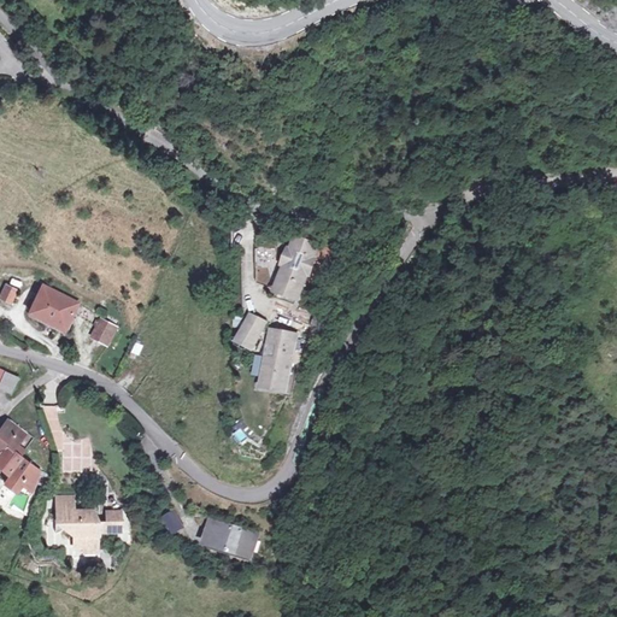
[(281,280),(274,298),(294,306),(303,287),(298,286),(301,276),(307,278),(313,262),(310,260),(313,250),(294,241),(289,253),(287,252),(280,268),(276,266),(272,277),(281,280)]
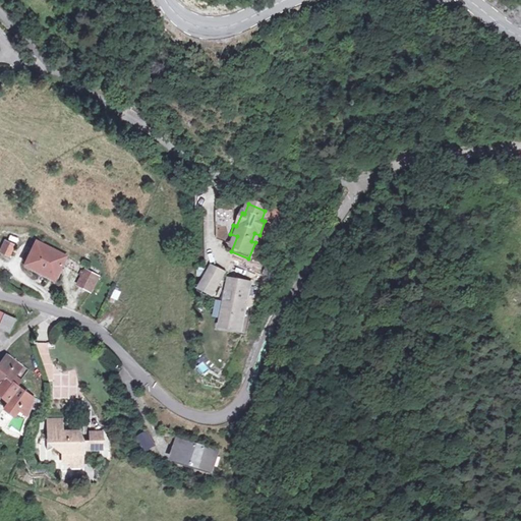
[(237,236),(230,234),(224,248),(231,251),(237,236)]
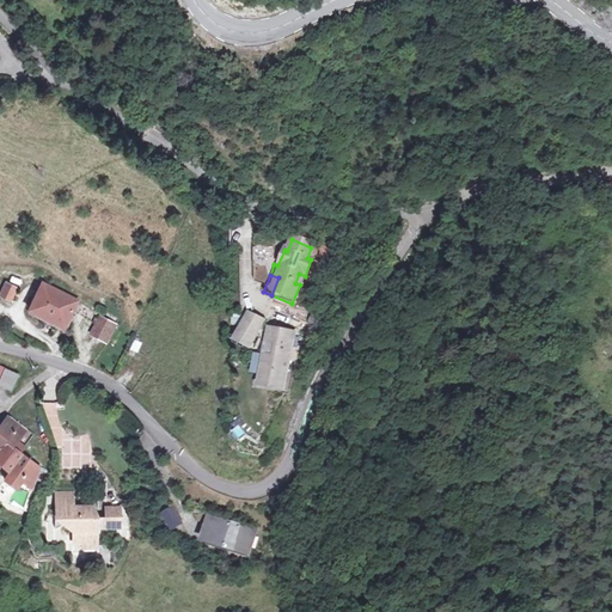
[(6,282),(0,294),(0,298),(5,301),(12,304),(18,288),(6,282)]
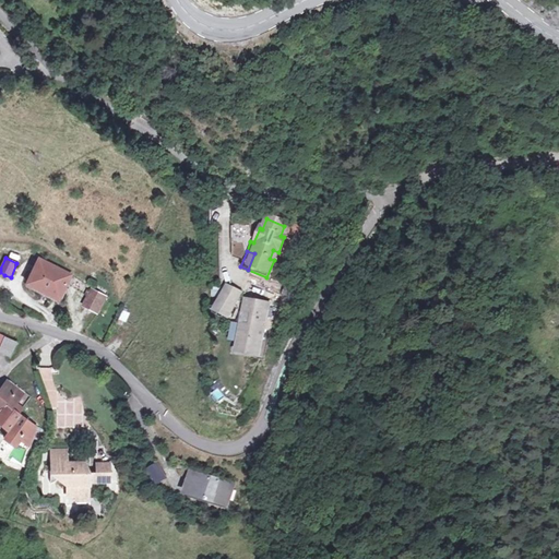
[(55,287),(64,293),(73,274),(38,258),(26,287),(49,299),(55,287)]
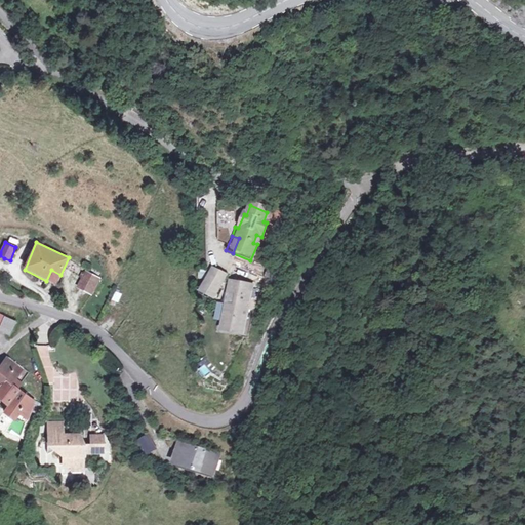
[(213,268),(201,294),(217,303),(231,276),(213,268)]
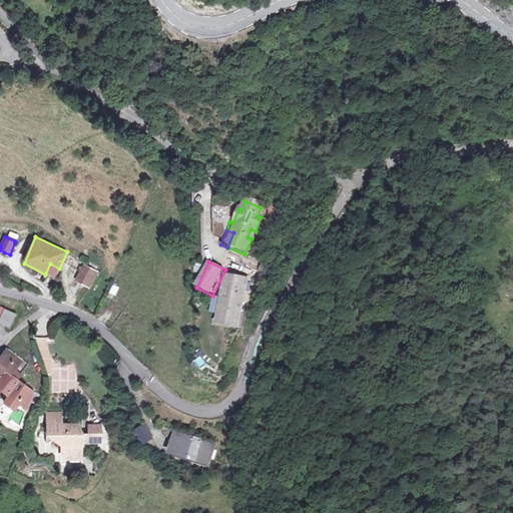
[(55,278),(59,269),(50,264),(45,275),(55,278)]
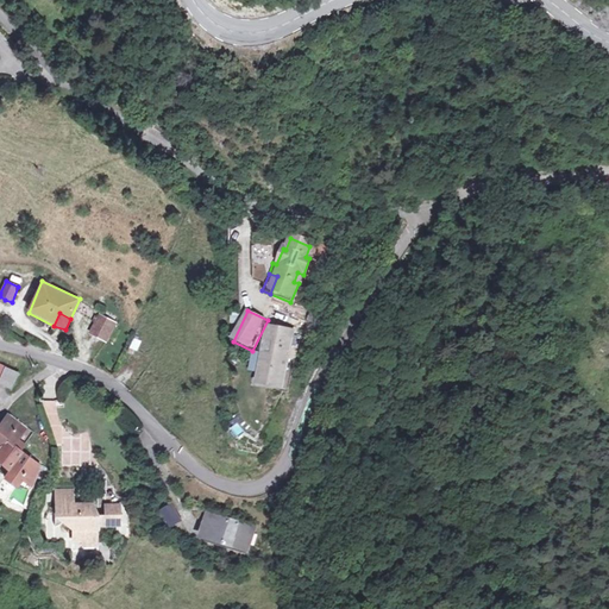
[(99,314),(90,336),(98,339),(108,345),(118,324),(99,314)]
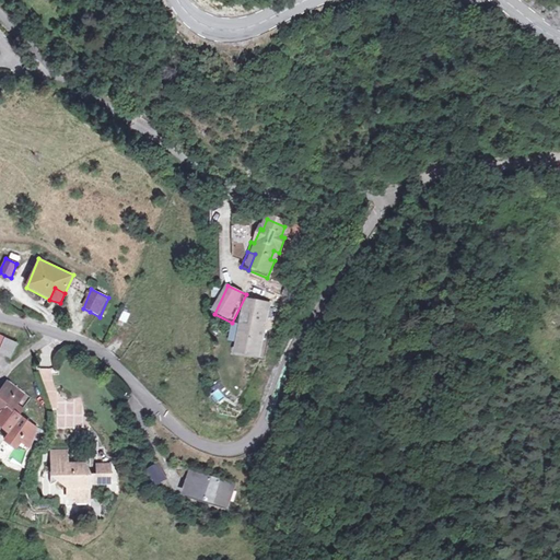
[(240,327),(237,337),(240,337),(238,347),(247,356),(256,358),(260,336),(265,337),(266,328),(259,327),(260,318),(264,319),(266,308),(246,304),(244,317),(251,318),(248,328),(240,327)]
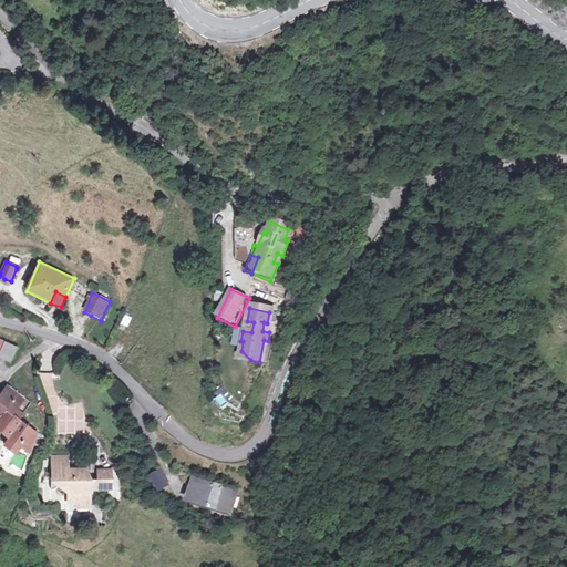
[(120,323),(127,327),(132,318),(125,313),(120,323)]
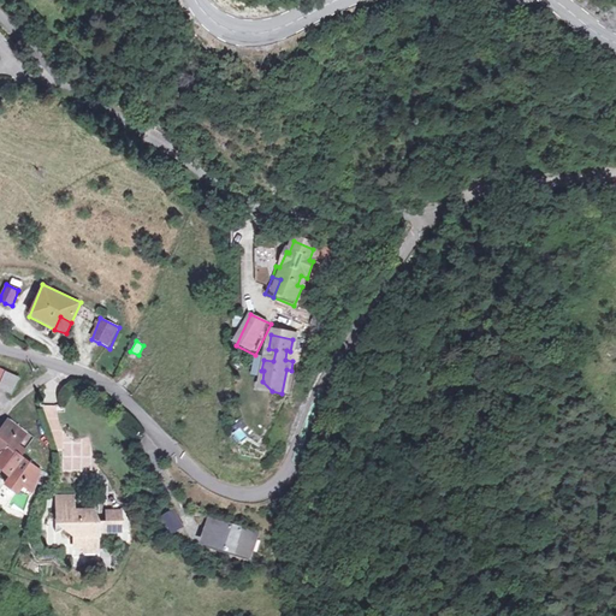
[(10,369),(1,383),(15,390),(22,377),(10,369)]
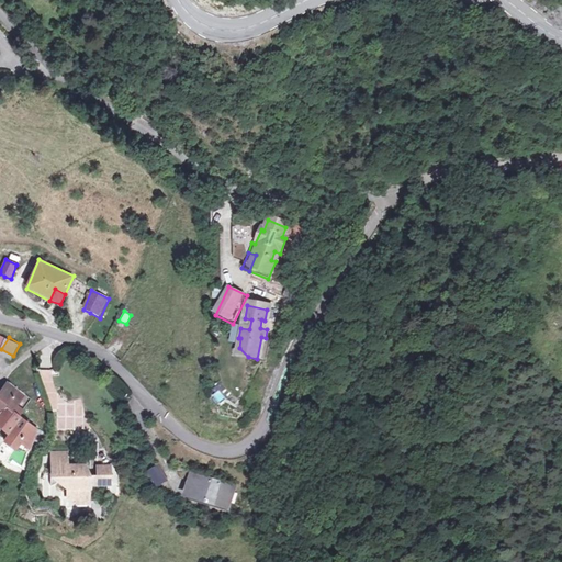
[(9,381),(0,391),(0,407),(4,412),(9,406),(18,413),(22,407),(19,403),(25,394),(9,381)]
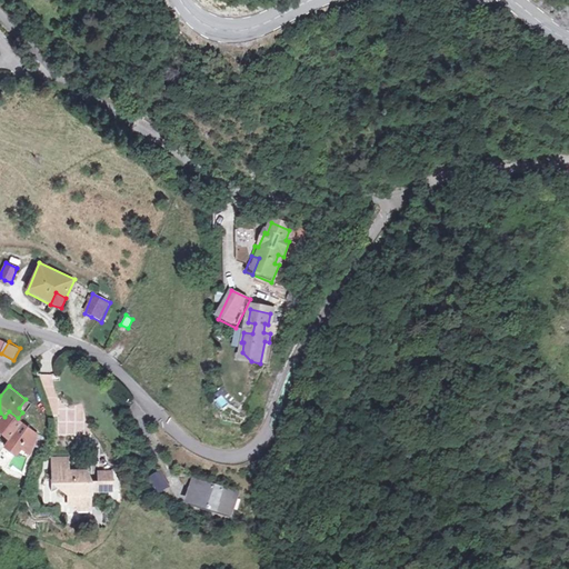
[(230,392),(216,399),(221,411),(236,405),(230,392)]
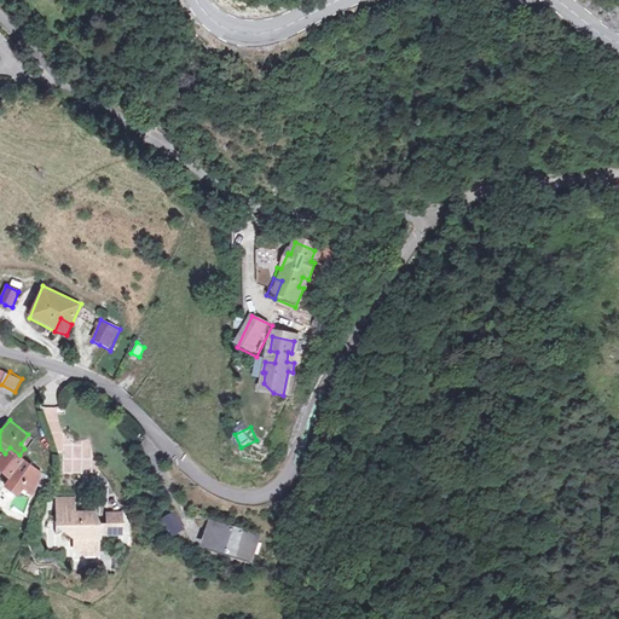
[(84,460),(91,460),(91,441),(65,441),(67,475),(84,474),(84,460)]
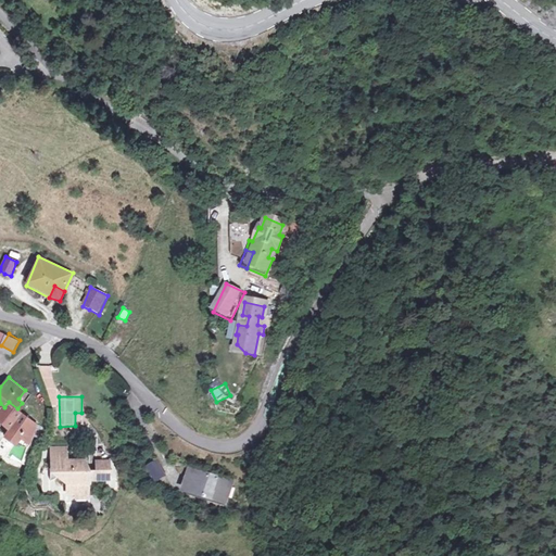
[(4,407),(0,412),(0,419),(9,427),(3,433),(13,441),(19,434),(27,442),(36,424),(30,419),(35,414),(30,411),(26,416),(17,408),(9,402),(4,407)]
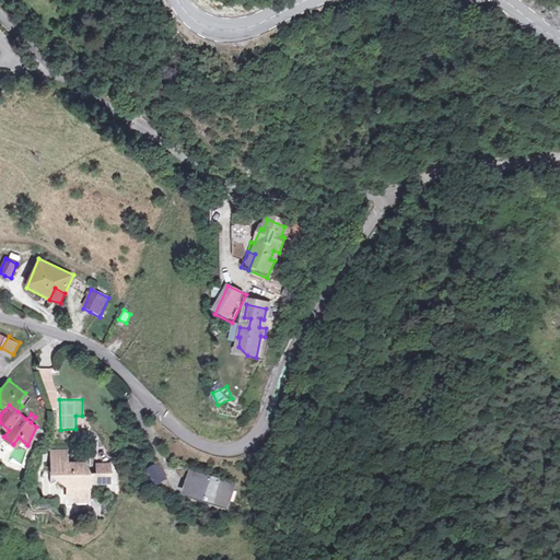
[(62,448),(48,448),(47,459),(62,459),(62,448)]
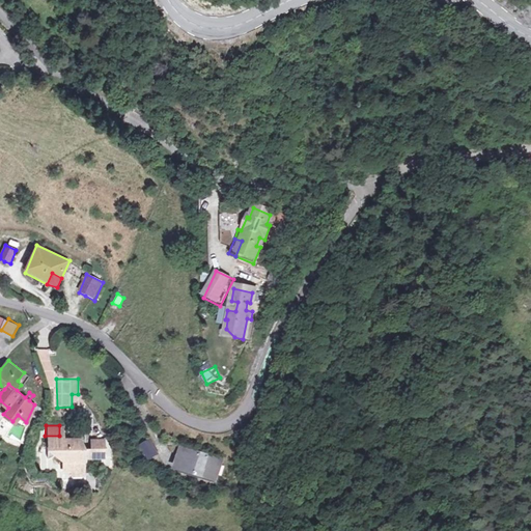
[(59,459),(59,469),(67,470),(67,474),(78,474),(79,459),(80,459),(81,448),(75,448),(78,443),(78,440),(76,438),(72,438),(67,440),(64,440),(64,438),(59,437),(59,436),(45,436),(45,444),(44,444),(43,456),(51,452),(59,459)]
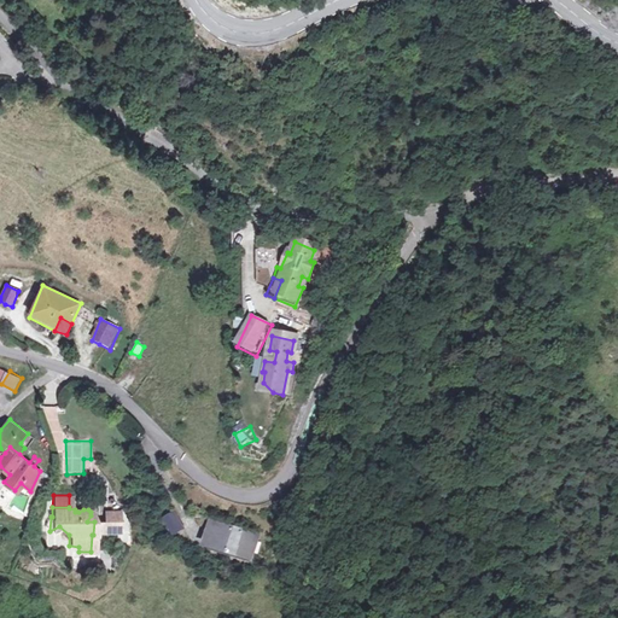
[(167,508),(153,514),(162,531),(174,525),(167,508)]
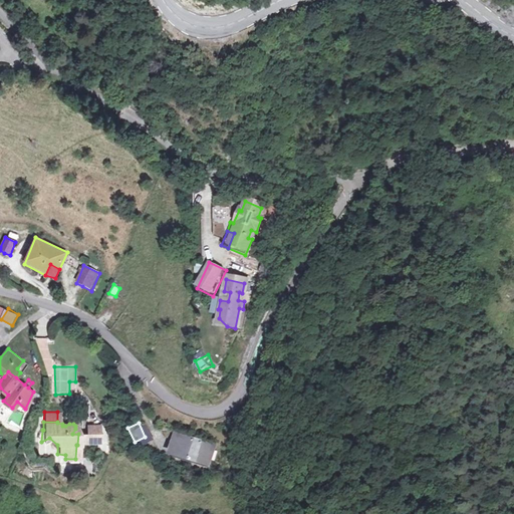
[(96,425),(85,425),(85,441),(96,441),(96,425)]
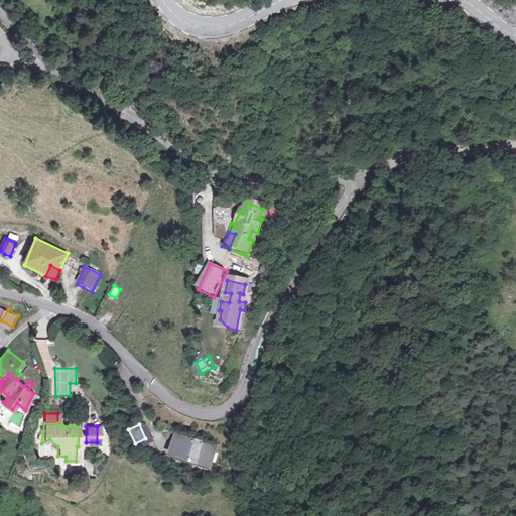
[(199,462),(203,452),(168,436),(160,455),(190,469),(195,460),(199,462)]
